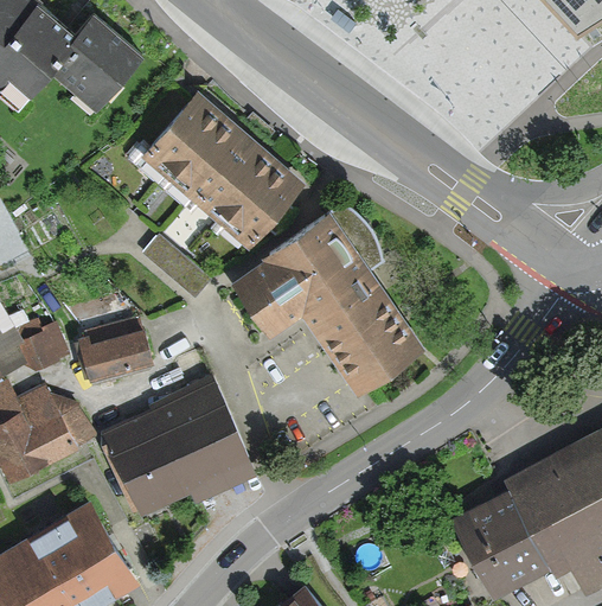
[(0,97),(18,113),(51,75),(95,114),(143,57),(93,13),(77,30),(43,0),(0,0),(0,97)]
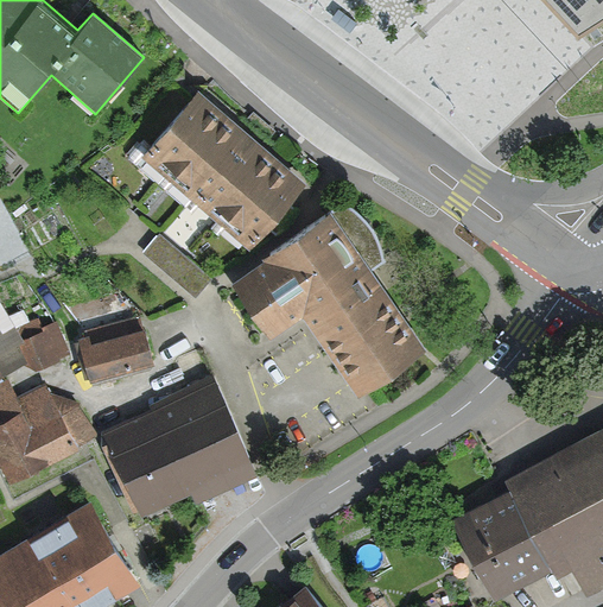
[(602,0),(545,0),(577,33),(602,17),(602,0)]
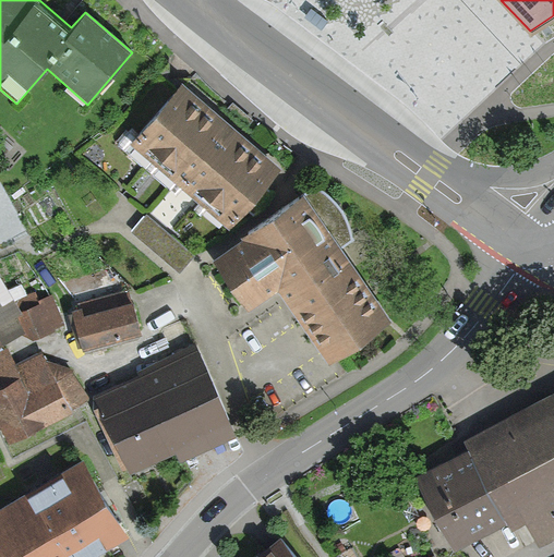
[(188,88),(183,84),(131,145),(227,228),(279,167),(228,123),(188,88)]
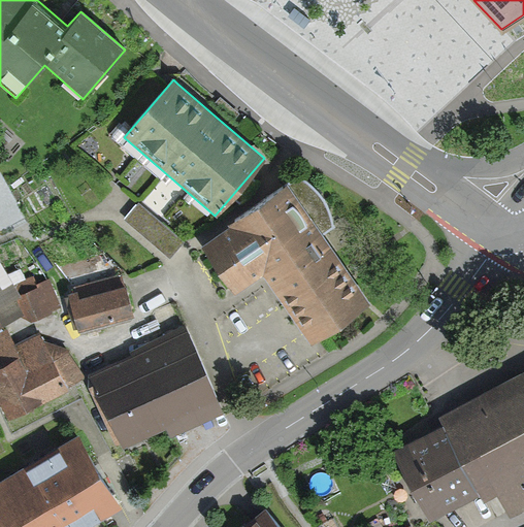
[(360,311),(280,190),(200,244),(229,287),(260,268),(267,283),(307,338),(317,339),(360,311)]
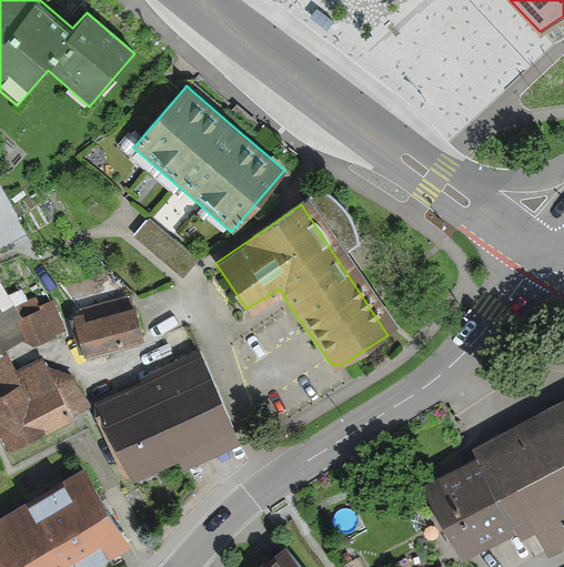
[(189,262),(139,221),(126,238),(175,280),(189,262)]
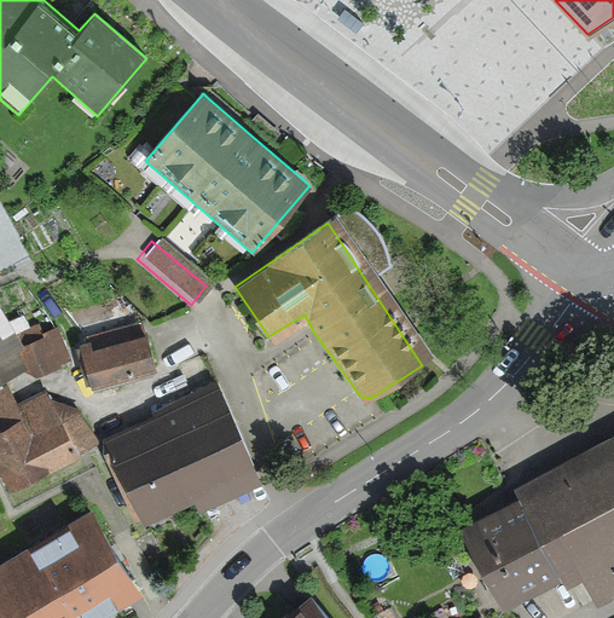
[(135,336),(74,356),(86,394),(148,376),(135,336)]
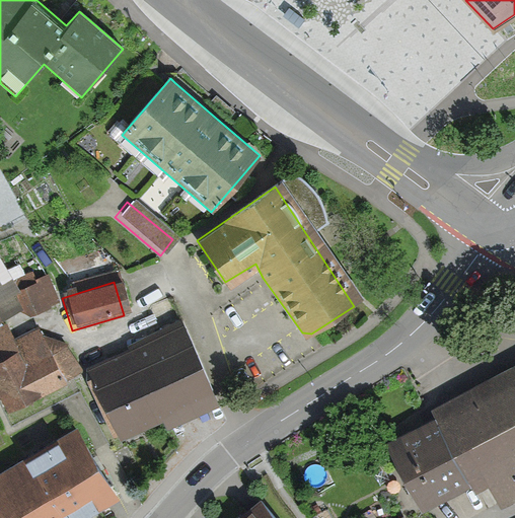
[(34,283),(16,292),(29,318),(48,309),(34,283)]
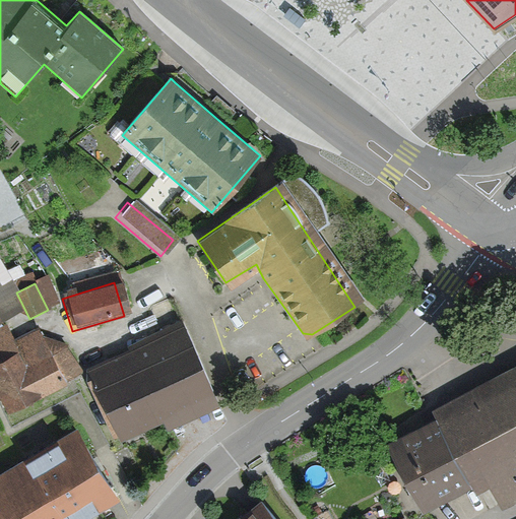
[(66,386),(38,326),(12,338),(5,323),(0,325),(0,394),(8,412),(66,386)]
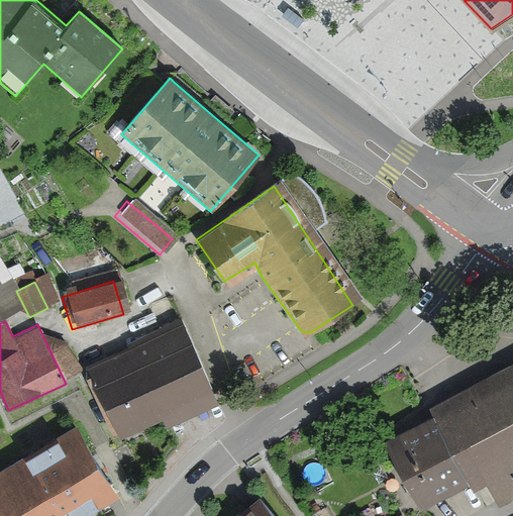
[(219,406),(183,324),(88,367),(114,426),(125,421),(130,434),(162,420),(166,429),(219,406)]
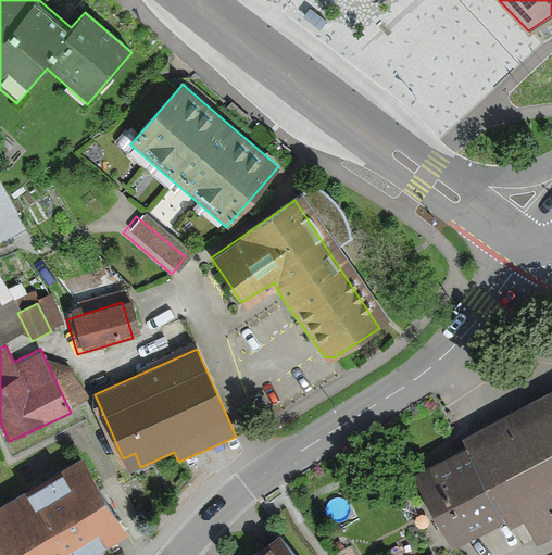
[(551,385),(551,386),(539,392),(526,399),(458,434),(463,443),(412,470),(451,545),(503,518),(506,526),(522,518),(536,543),(551,534),(551,385)]
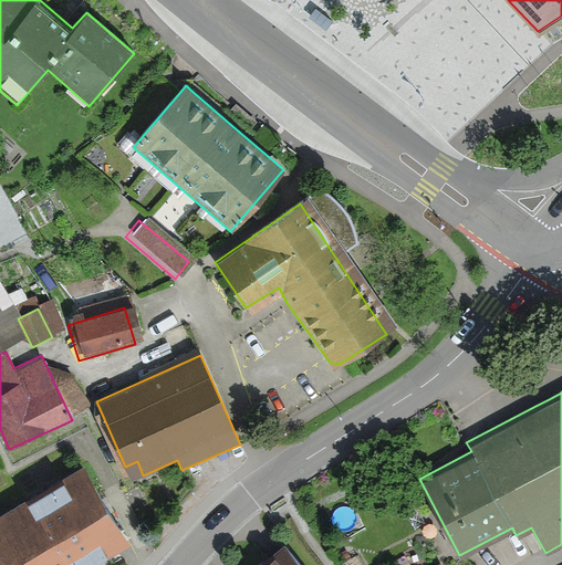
[(86,467),(0,514),(0,564),(112,564),(108,558),(131,545),(86,467)]
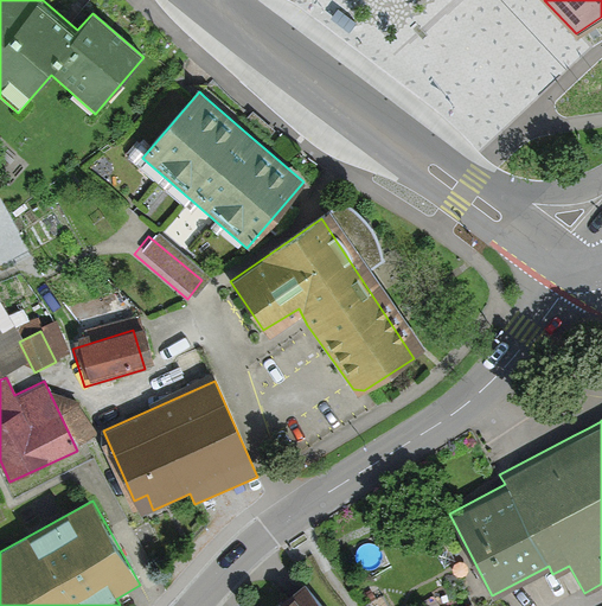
[(318,605),(301,585),(275,605),(318,605)]
